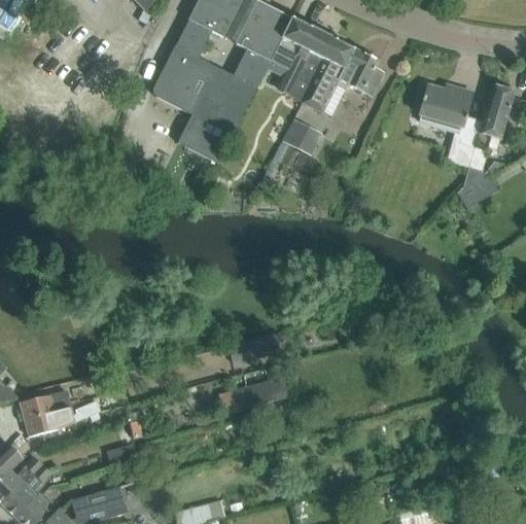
[(134,0),(144,9),(152,0),(134,0)]
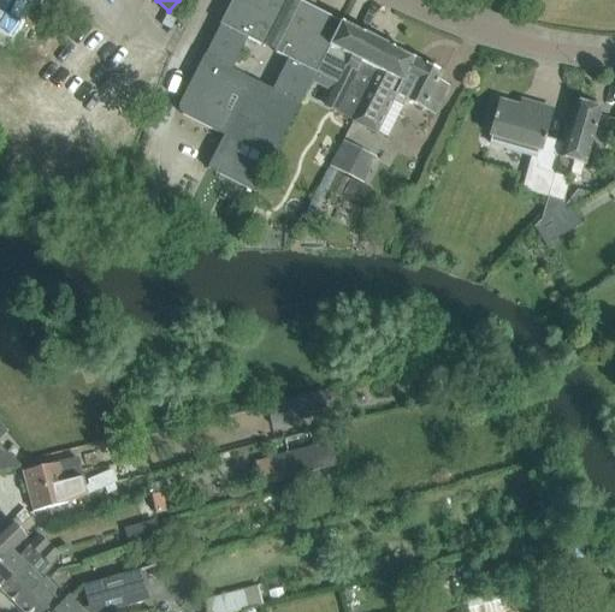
[(265,45),(279,15),(287,0),(231,0),(181,101),(179,104),(179,105),(179,106),(179,107),(181,108),(182,110),(182,111),(184,112),(224,132),(206,166),(254,191),(262,177),(258,174),(268,155),(273,156),(297,108),(296,108),(315,70),(329,42),(341,19),(303,0),(300,0),(275,49),(288,57),(271,88),(231,66),(248,35),(265,45)]
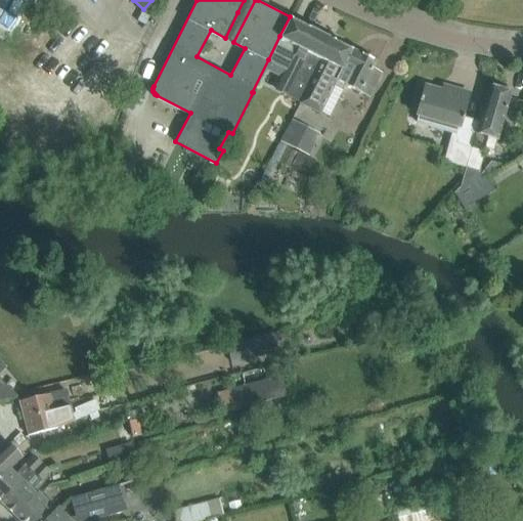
[(301,101),(333,38),(290,16),(279,36),(268,59),(287,69),(276,89),(301,101)]
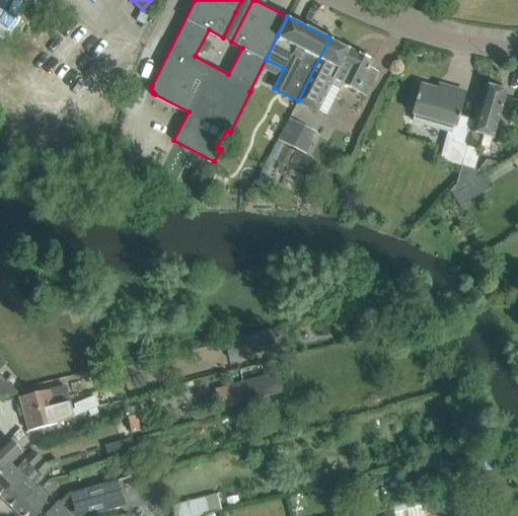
[(343,83),(366,95),(378,70),(369,65),(372,59),(329,38),(298,100),(317,111),(318,108),(326,114),(339,88),(340,89),(343,83)]
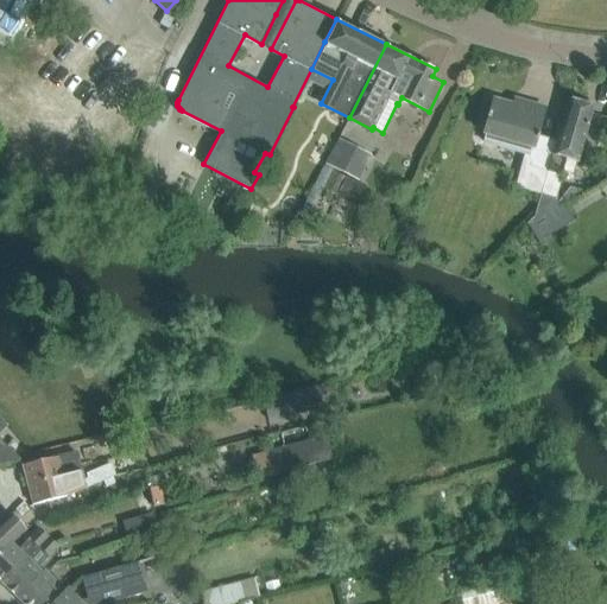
[(485,131),(482,137),(528,150),(535,151),(524,188),(541,192),(542,192),(556,137),(538,132),(545,106),(526,100),(525,106),(494,96),(491,109),(488,109),(487,114),(488,115),(485,131)]
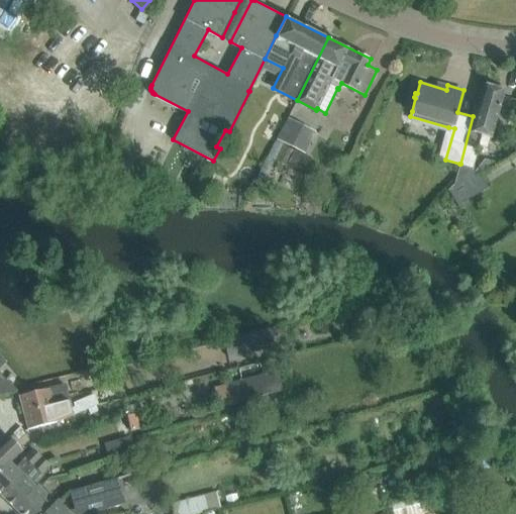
[(473,116),(460,164),(473,167),(480,143),(489,146),(496,121),(500,108),(505,89),(484,82),(474,117),(473,116)]
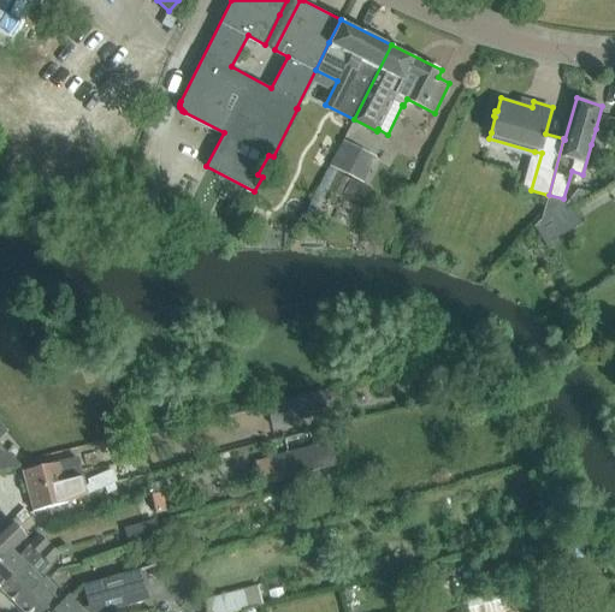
[(342,137),(302,214),(311,218),(326,189),(341,197),(338,202),(354,211),(356,205),(360,207),(372,184),(347,171),(360,147),(342,137)]
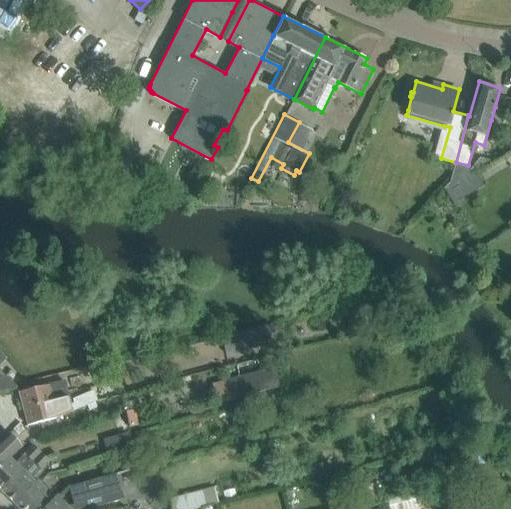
[(187,183),(201,156),(172,142),(158,170),(187,183)]
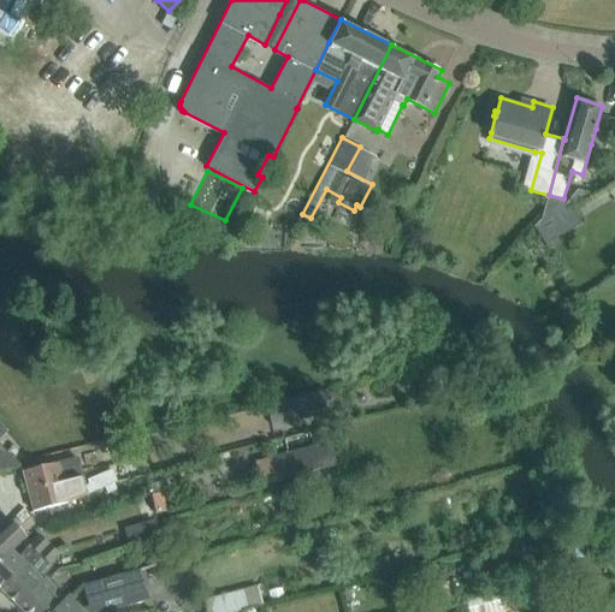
[(326,388),(267,403),(272,425),(331,411),(326,388)]
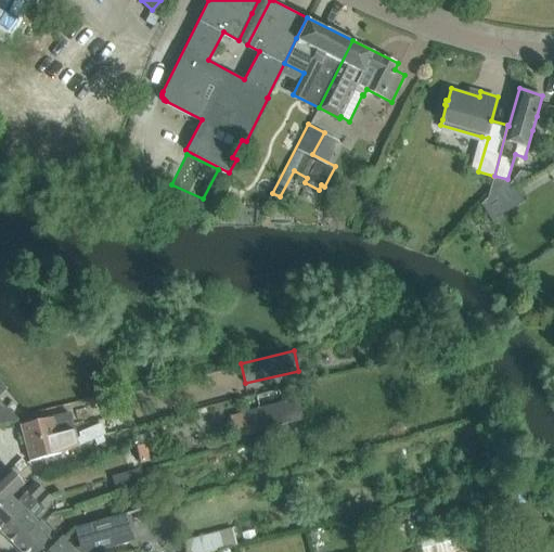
[(0,422),(20,418),(18,416),(0,397),(0,422)]
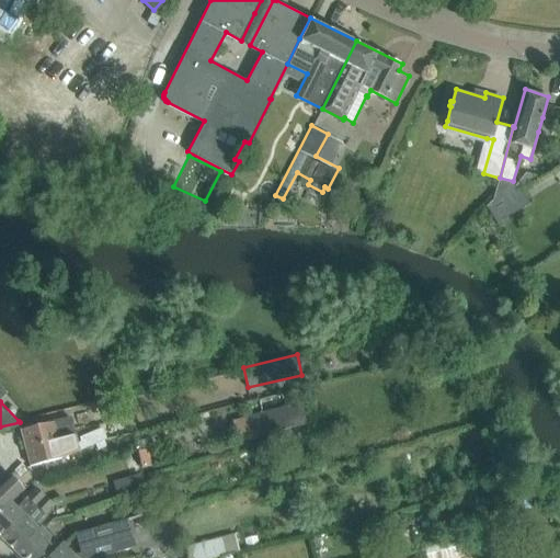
[(303,401),(247,414),(252,436),(307,422),(303,401)]
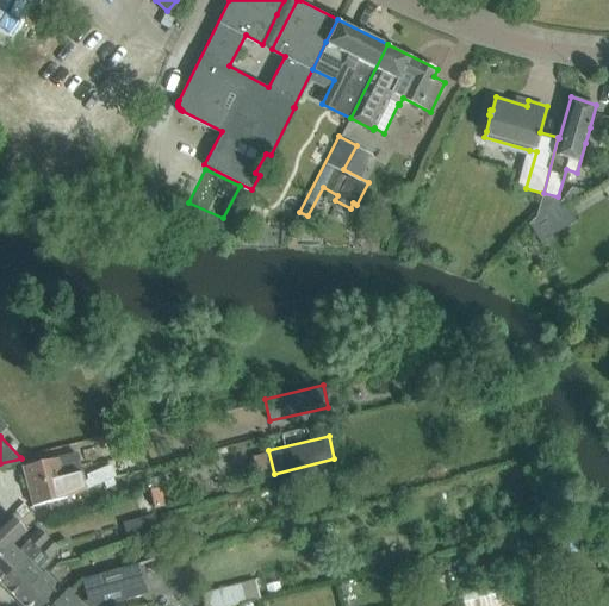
[(29,485),(84,472),(78,450),(23,463),(29,485)]
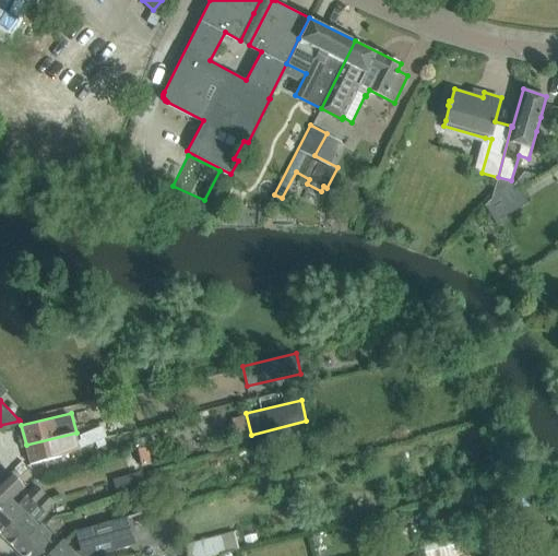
[(71,450),(107,435),(103,425),(81,434),(82,438),(78,440),(76,433),(26,445),(31,462),(66,453),(71,450)]
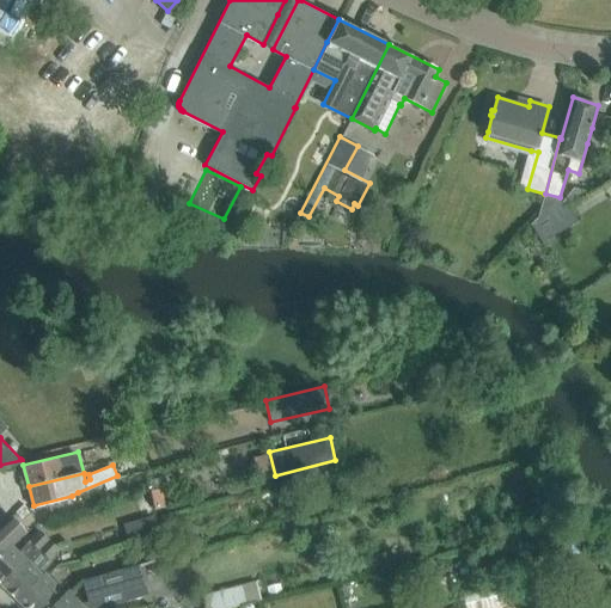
[(8,539),(22,524),(16,519),(13,521),(10,517),(0,526),(0,558),(13,545),(14,545),(8,539)]
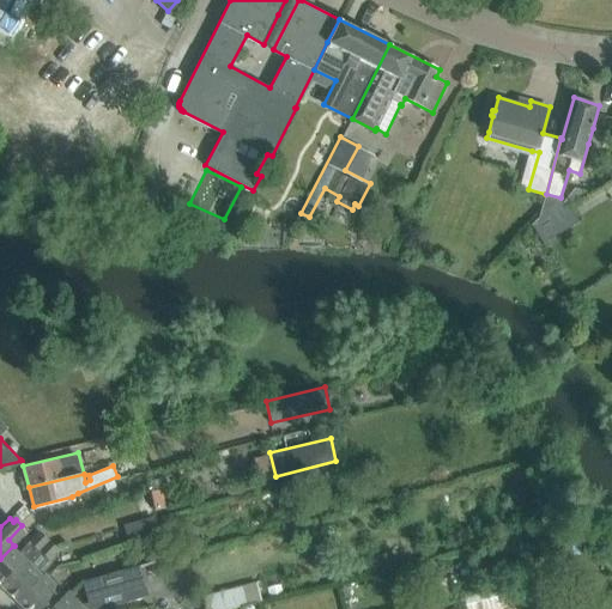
[(0,582),(5,586),(52,540),(42,530),(22,552),(14,546),(13,546),(0,559),(0,582)]
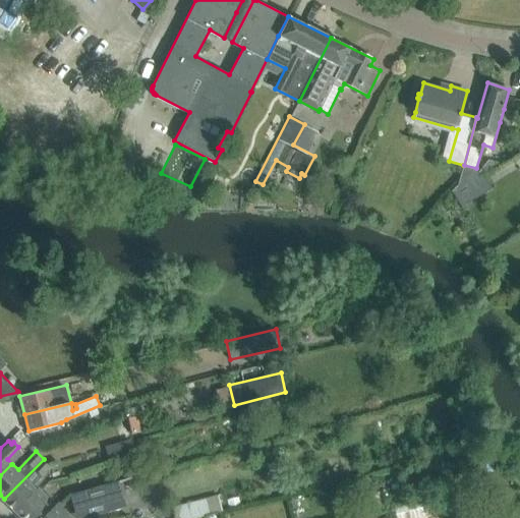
[(13,508),(36,486),(34,485),(52,466),(44,459),(4,499),(13,508)]
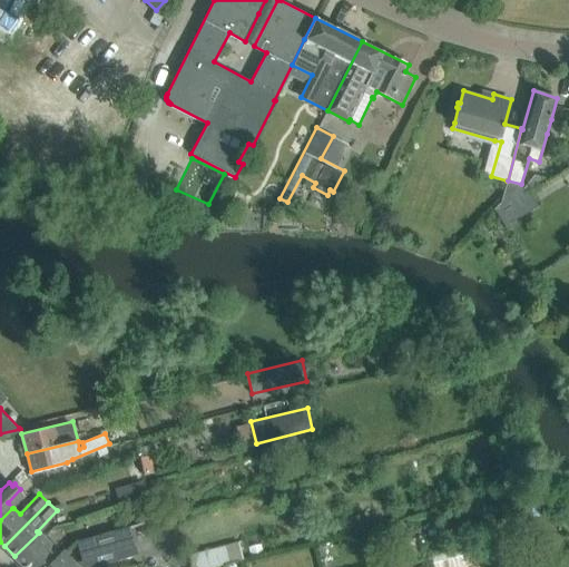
[(82,504),(64,511),(68,522),(87,515),(82,504)]
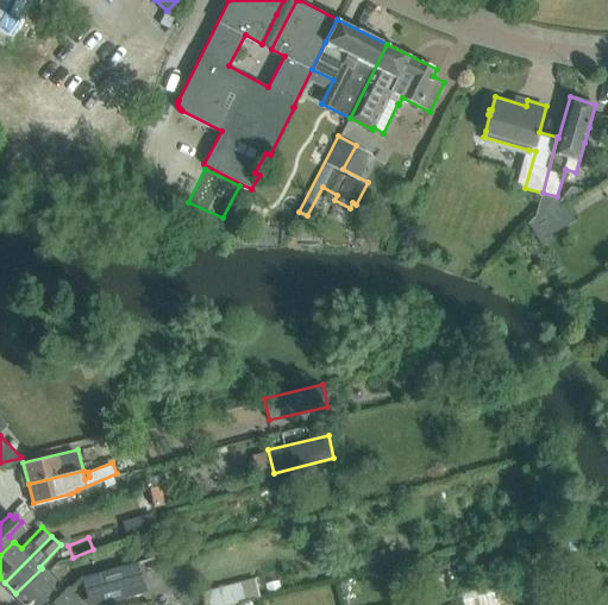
[(100,604),(143,593),(133,562),(82,578),(89,598),(79,602),(67,590),(49,604),(89,604),(91,604),(100,604)]
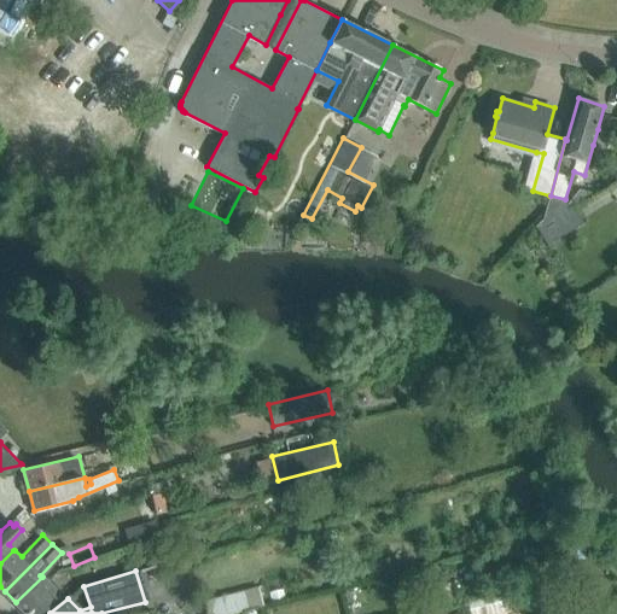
[(50,613),(68,598),(46,578),(45,579),(42,577),(16,602),(28,613),(50,613)]
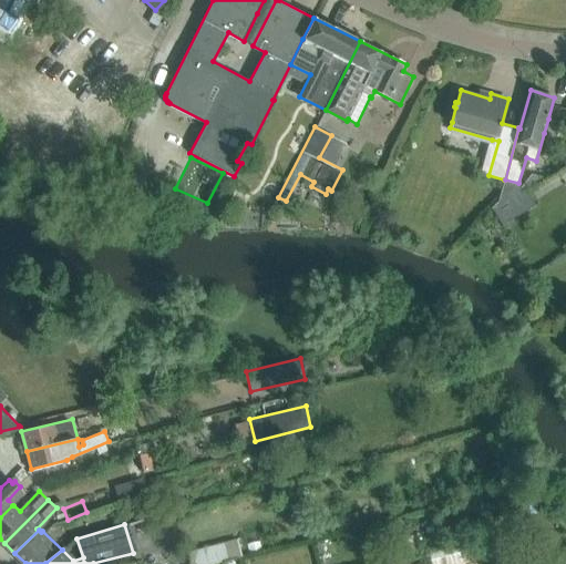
[(192,563),(201,563),(242,553),(237,535),(188,547),(192,563)]
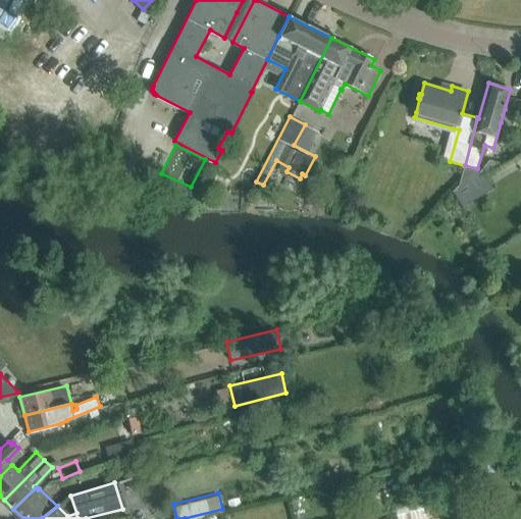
[(399,509),(399,518),(438,518),(438,505),(399,509)]
